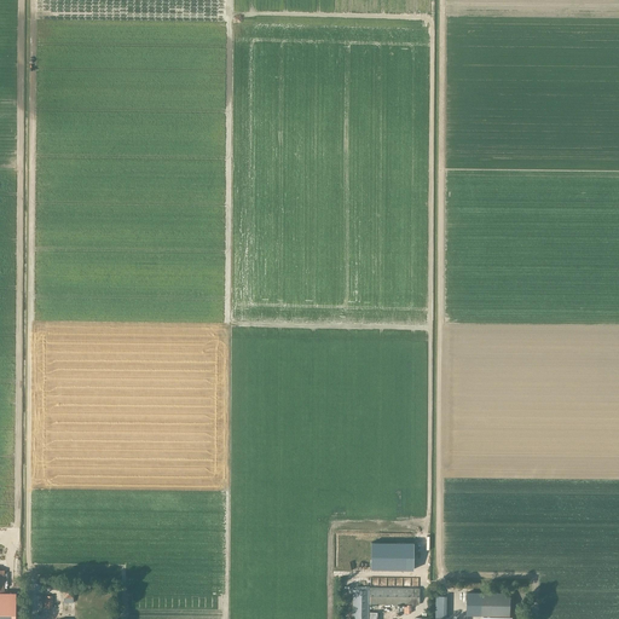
[(414,542),(370,542),(370,570),(414,570),(414,542)]
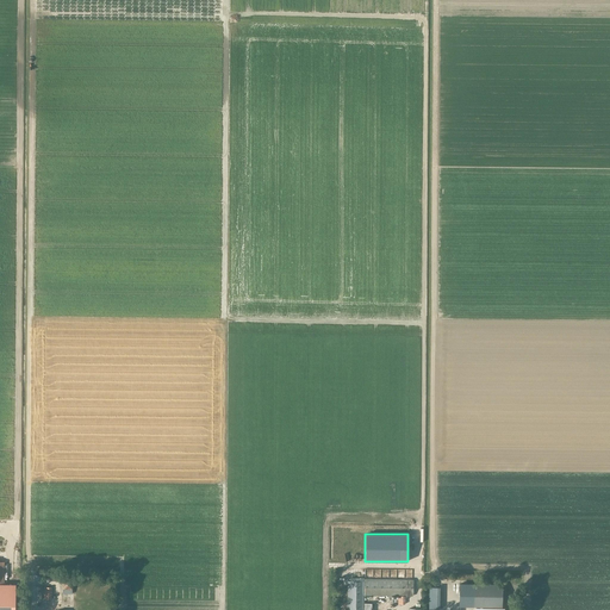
[(73,593),(73,579),(73,573),(54,573),(54,579),(62,579),(62,593),(73,593)]
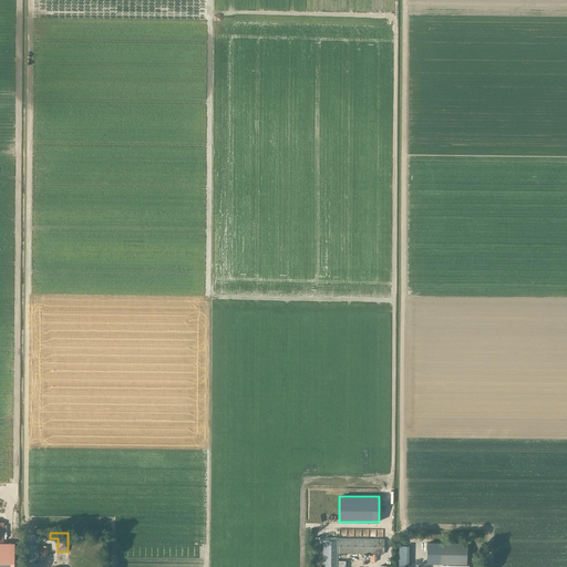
[(339,538),(339,553),(370,553),(370,562),(377,562),(377,554),(383,554),(384,538),(339,538)]
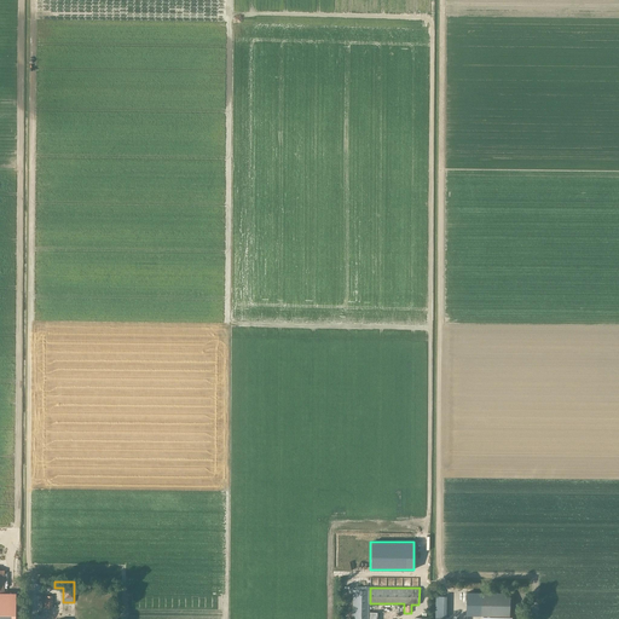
[(369,618),(370,590),(353,590),(352,618),(369,618)]
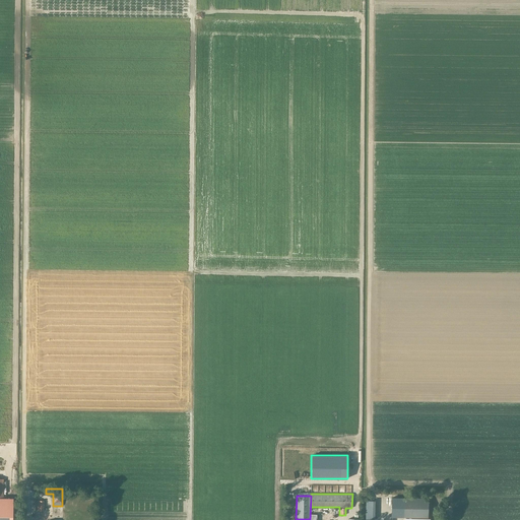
[(404,498),(403,517),(428,517),(429,499),(404,498)]
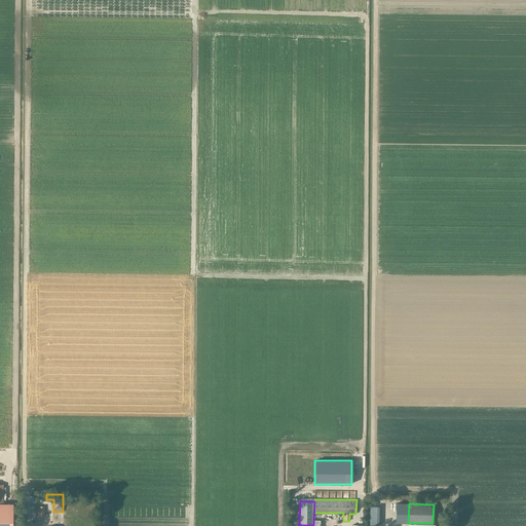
[(370,508),(370,525),(379,525),(379,508),(370,508)]
